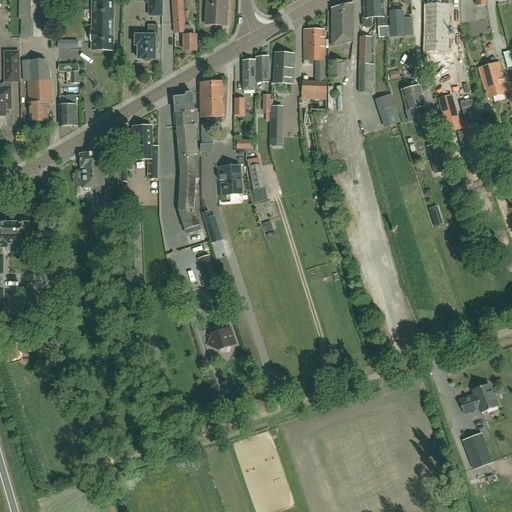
[(21,19),(20,36),(33,37),(33,20),(31,19),(31,0),(19,0),(18,20),(21,19)]
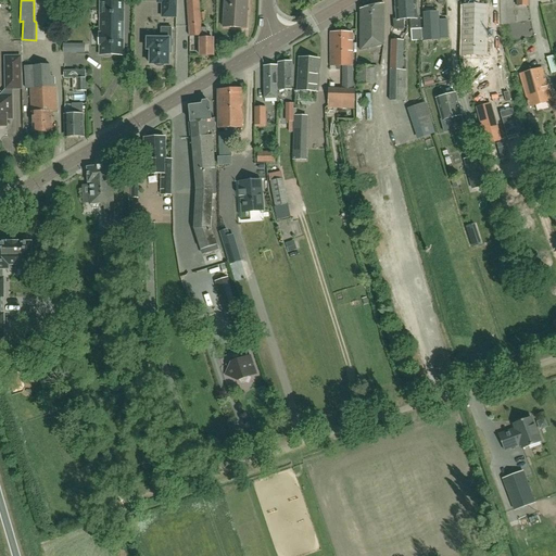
[(176,19),(176,0),(155,0),(156,4),(161,4),(161,19),(176,19)]
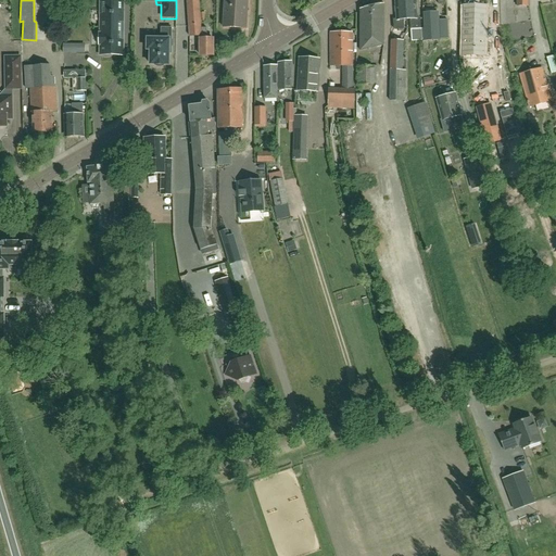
[(187,0),(189,25),(189,36),(201,36),(201,55),(214,55),(213,38),(207,38),(206,28),(201,28),(199,0),(187,0)]
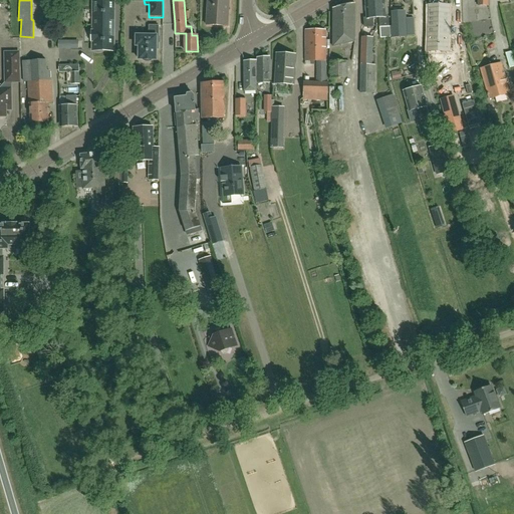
[(229,0),(208,0),(207,25),(228,26),(229,0)]
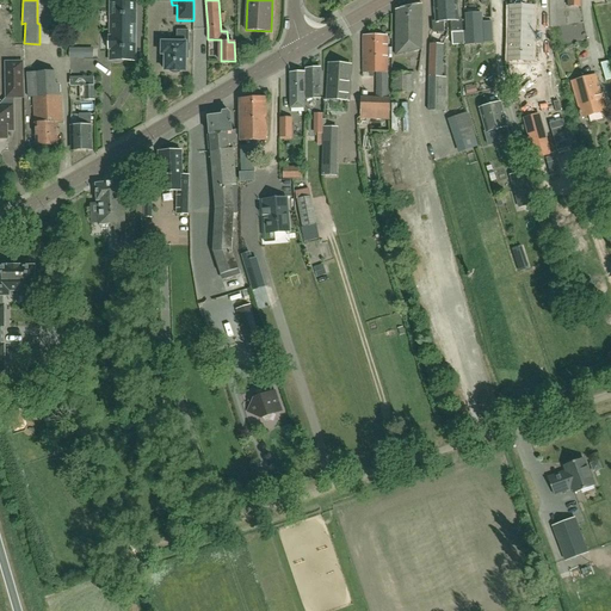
[(446,22),(444,0),(433,0),(436,22),(433,22),(433,32),(443,31),(443,22),(446,22)]
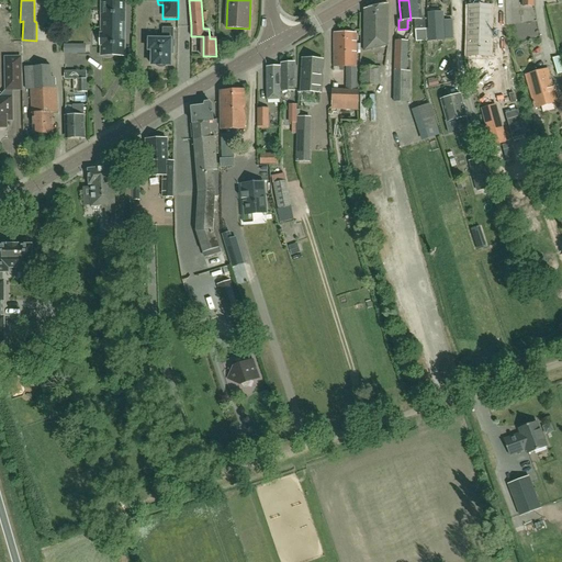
[(408,0),(411,20),(415,19),(415,29),(425,27),(424,19),(422,19),(419,0),(408,0)]
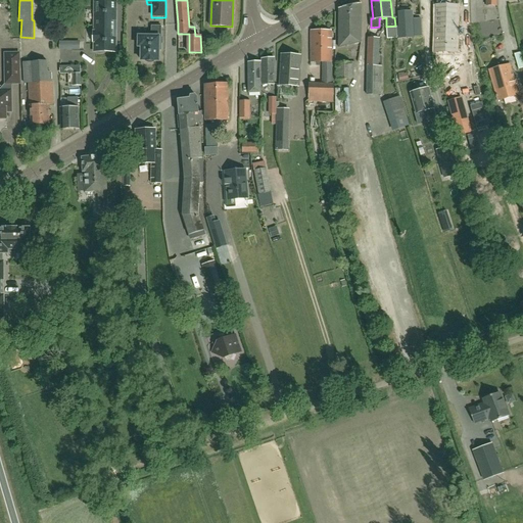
[(115,38),(115,21),(115,2),(95,2),(95,13),(95,32),(93,32),(93,42),(95,42),(95,52),(100,52),(109,52),(115,52),(115,38)]
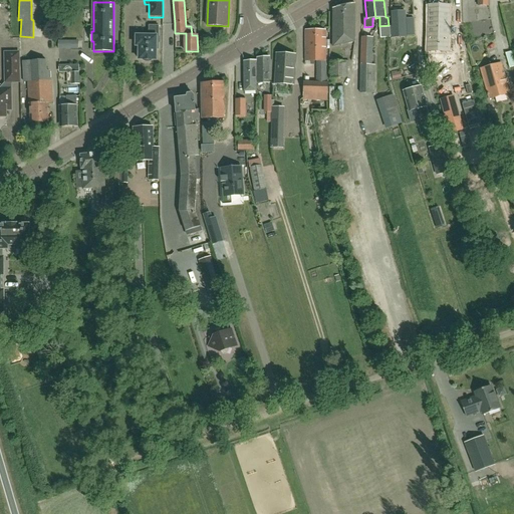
[(332,8),(332,47),(354,41),(354,3),(332,8)]
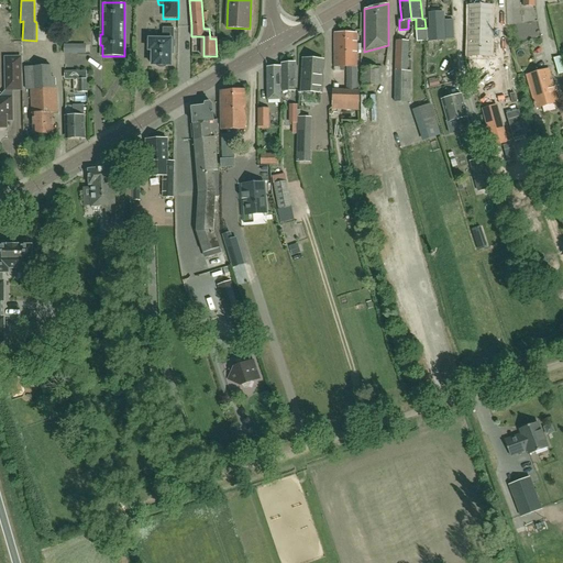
[(479,55),(489,55),(490,55),(492,30),(490,30),(492,6),(481,6),(471,4),(470,18),(467,18),(467,24),(470,24),(468,55),(479,55)]
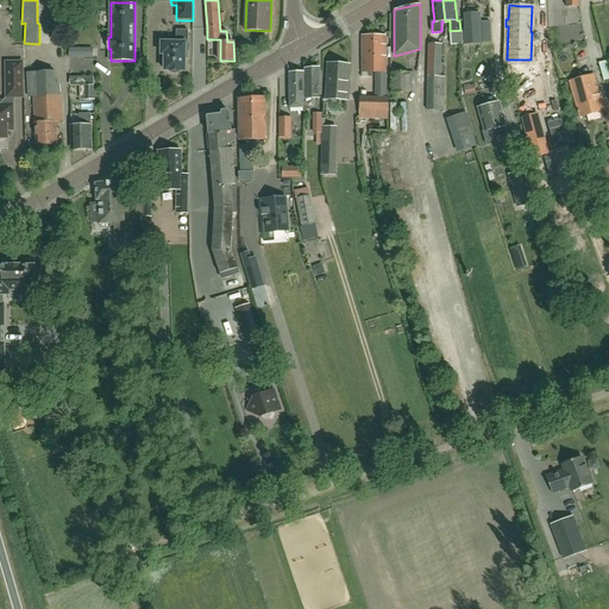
[(477,13),(464,14),(465,31),(463,31),(464,44),(479,43),(478,31),(491,30),(490,20),(478,22),(477,13)]
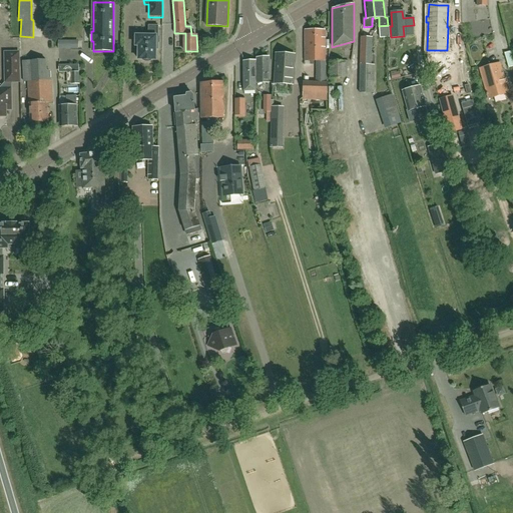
[(156,46),(158,46),(158,26),(149,26),(149,36),(136,36),(136,46),(139,46),(138,59),(142,60),(143,61),(146,62),(148,62),(150,61),(152,60),(155,60),(156,46)]
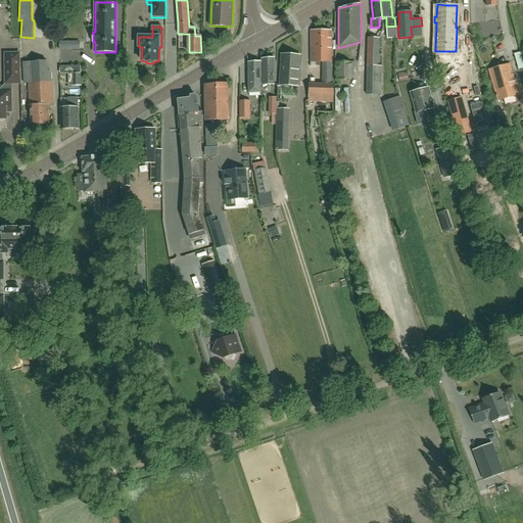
[(396,28),(386,28),(387,39),(397,38),(396,28)]
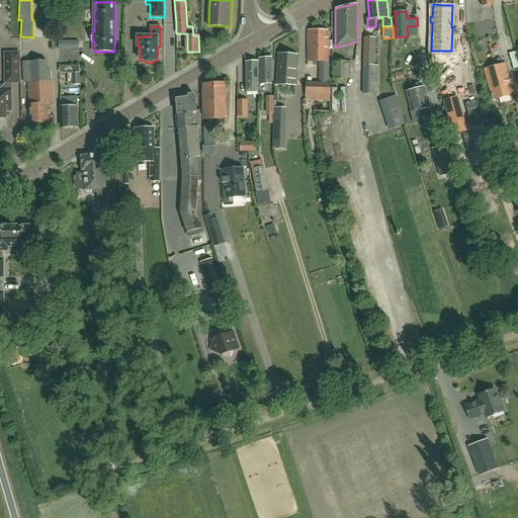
[(319,71),(319,82),(307,82),(306,91),(306,101),(331,101),(330,96),(331,76),(329,76),(329,71),(328,71),(328,30),(308,30),(308,61),(320,62),(320,71),(319,71)]
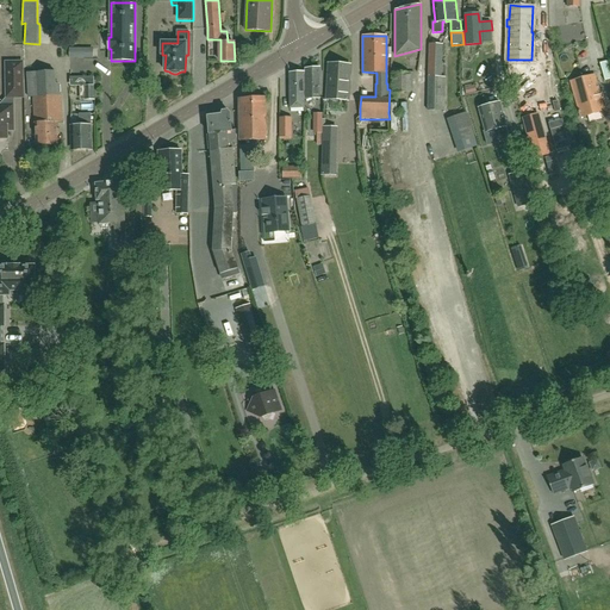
[(444,110),(444,78),(441,78),(442,44),(429,44),(428,76),(428,110),(444,110)]
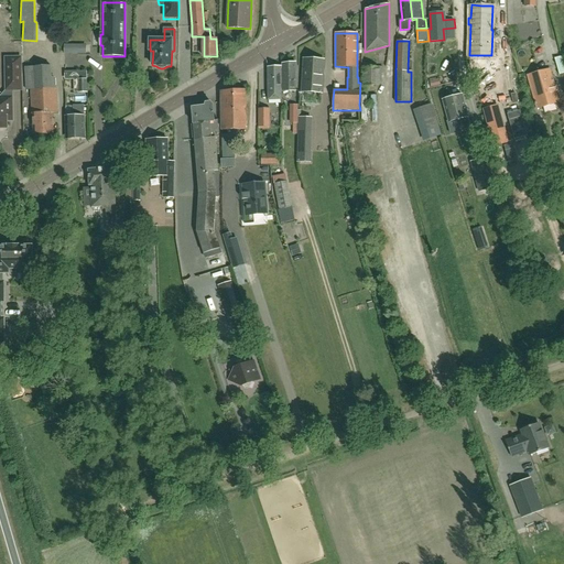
[(554,58),(560,75),(563,73),(563,65),(561,56),(554,58)]
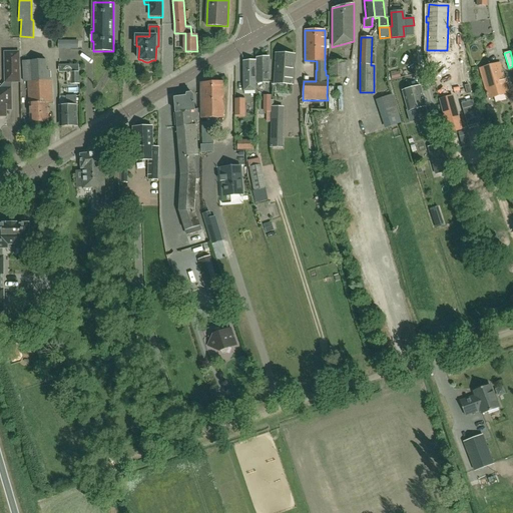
[(19,83),(19,70),(19,52),(5,52),(5,70),(5,83),(11,83),(19,83)]
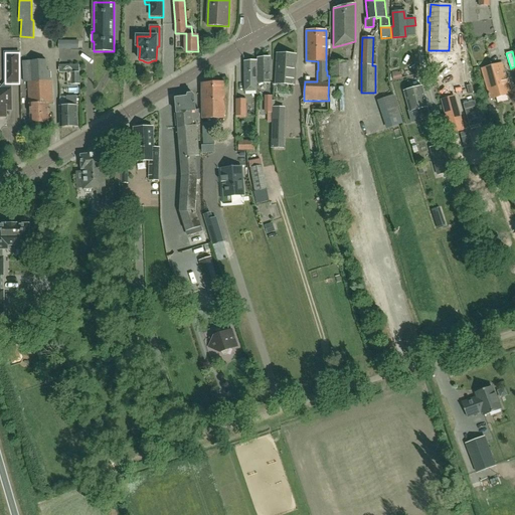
[(276,83),(294,84),(296,54),(278,53),(276,83)]
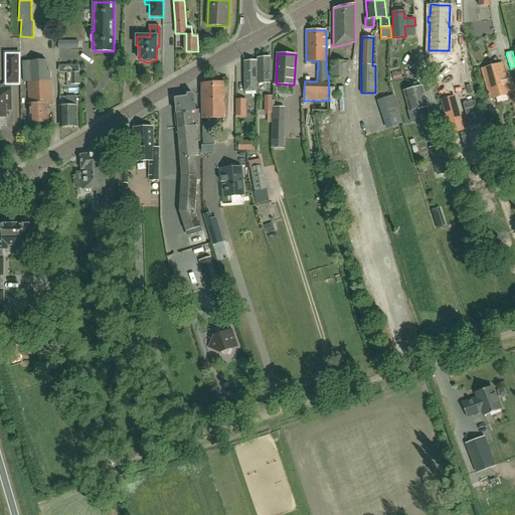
[(270,57),(258,57),(258,83),(270,82),(270,57)]
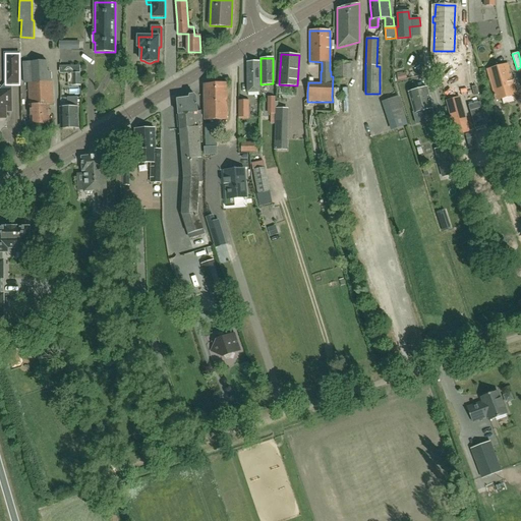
[(51,72),(47,72),(47,61),(37,62),(41,124),(50,123),(49,115),(51,115),(51,110),(49,110),(49,105),(54,105),(52,81),(51,72)]
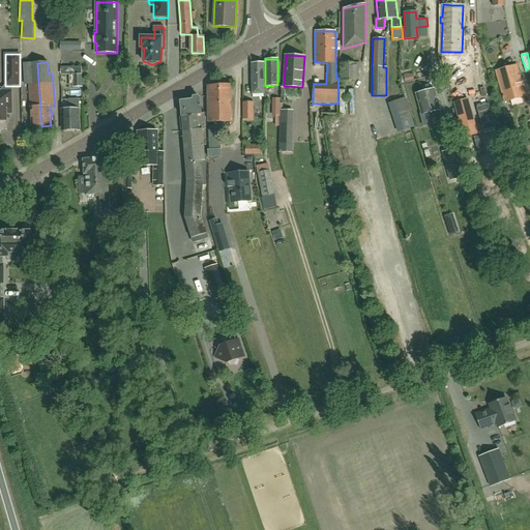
[(31,126),(41,126),(37,63),(24,63),(25,85),(29,84),(31,126)]
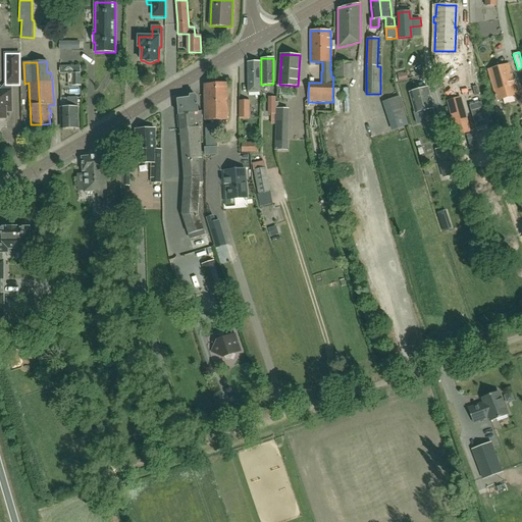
[(259,62),(247,62),(248,92),(260,92),(259,62)]
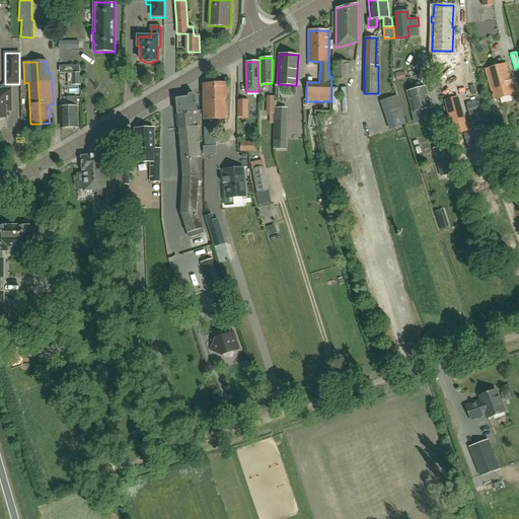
[(334,62),(334,79),(350,79),(350,62),(334,62)]
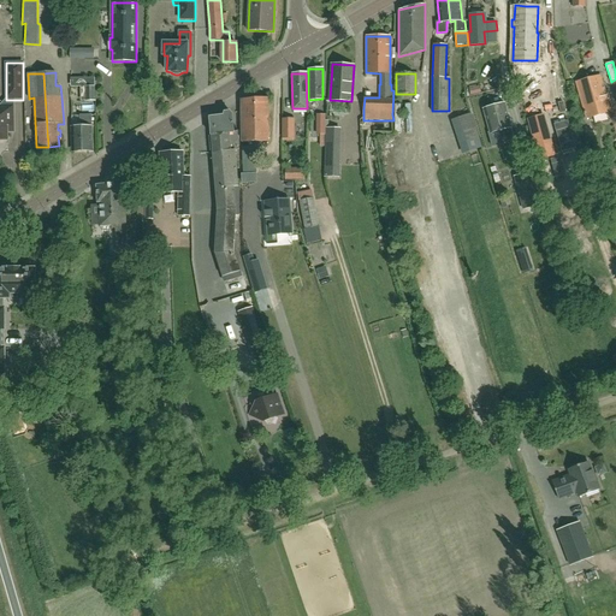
[(586,118),(610,112),(600,76),(576,83),(586,118)]
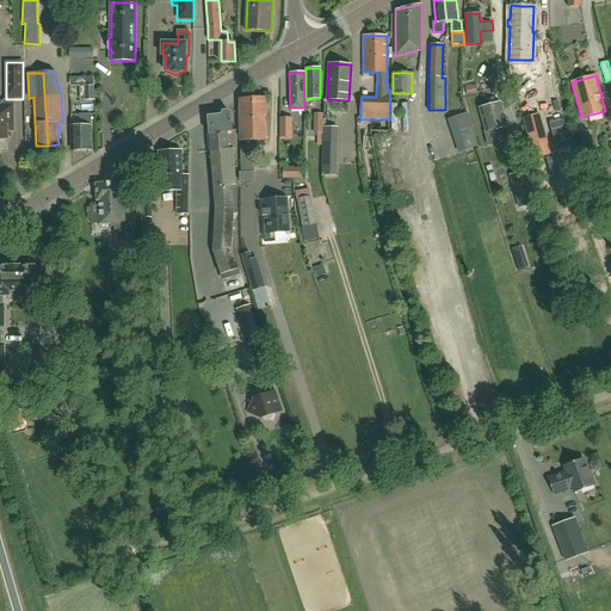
[(69,78),(69,86),(84,86),(84,100),(94,100),(94,86),(94,78),(69,78)]
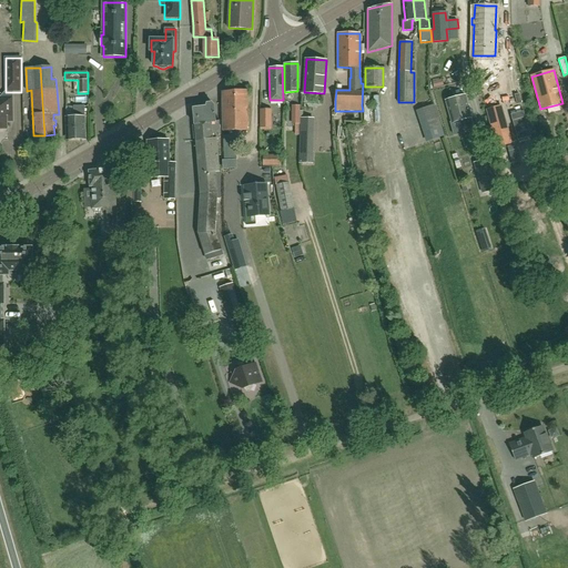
[(247,91),(235,91),(222,92),(222,131),(235,131),(247,130),(247,91)]
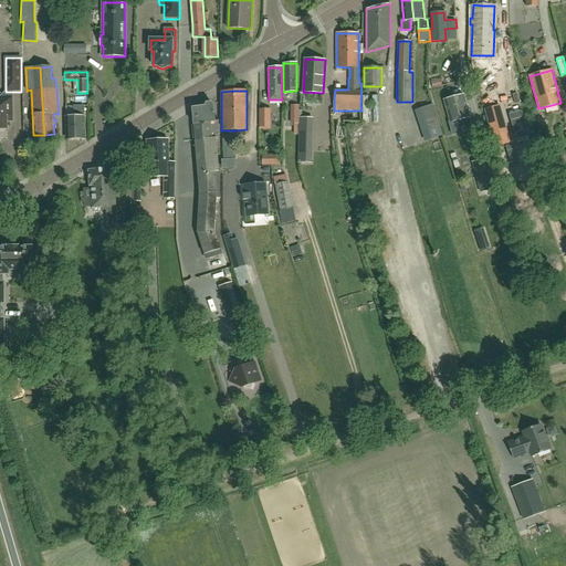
[(467,105),(463,95),(444,101),(450,123),(461,119),(464,130),(472,128),(470,117),(469,113),(470,112),(468,105),(467,105)]
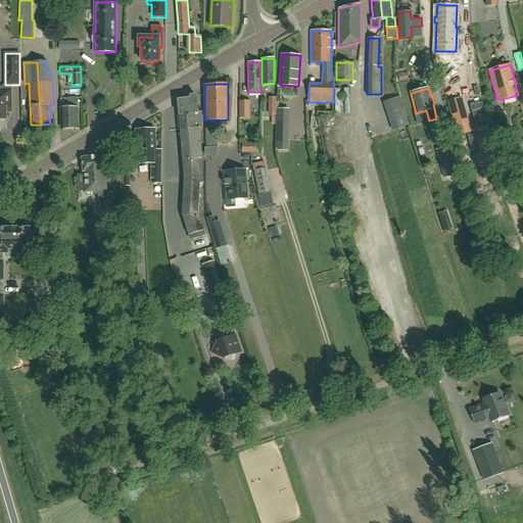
[(11,111),(11,90),(0,90),(0,119),(6,120),(6,111),(11,111)]
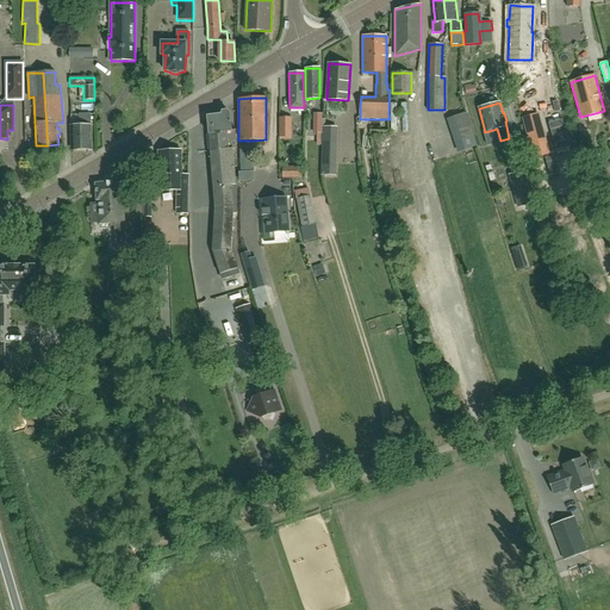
[(222,114),(207,117),(216,206),(213,250),(222,279),(238,274),(232,250),(230,251),(232,213),(237,212),(237,184),(236,184),(232,149),(234,149),(234,145),(237,145),(237,131),(231,131),(230,113),(229,113),(228,111),(222,112),(222,114)]
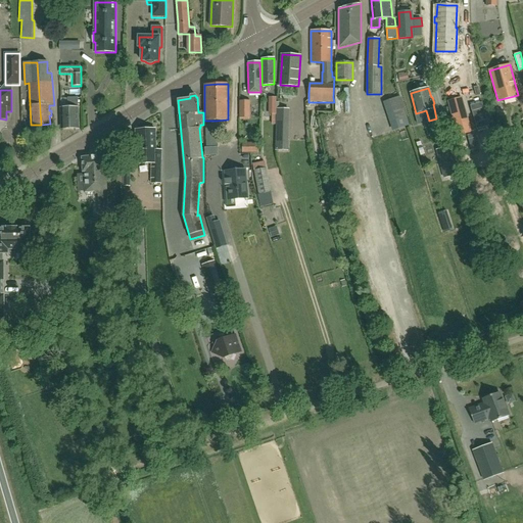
[(61,129),(79,128),(78,98),(68,98),(68,108),(61,108),(61,129)]
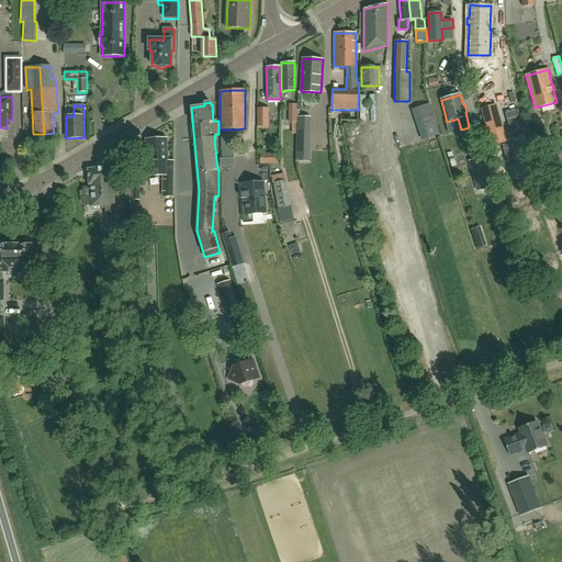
[(268,109),(257,109),(257,126),(268,126),(268,109)]
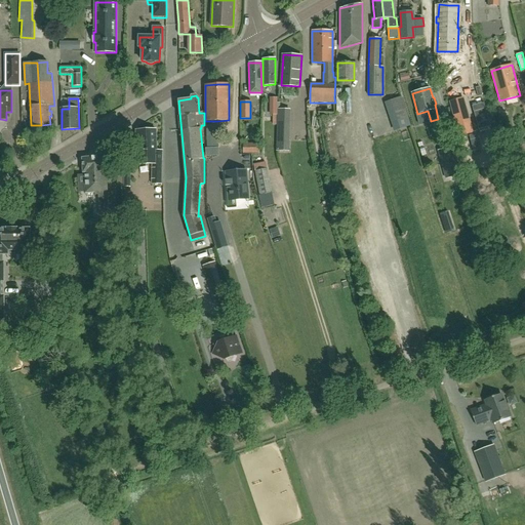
[(289,109),(278,109),(277,151),(288,151),(289,109)]
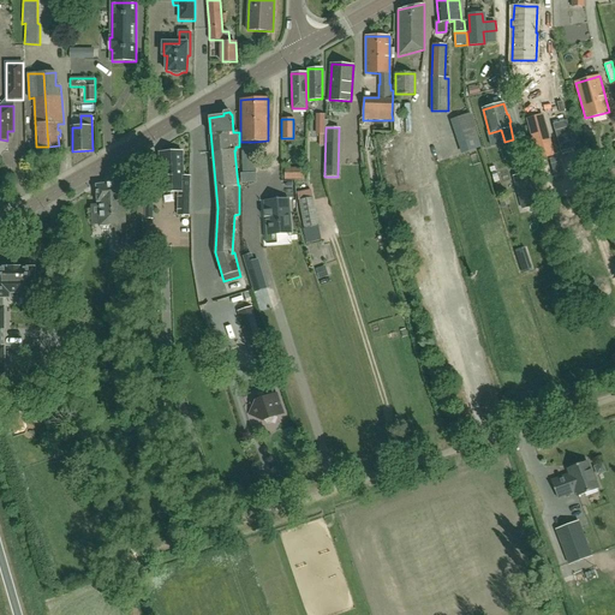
[(183,151),(160,153),(161,192),(178,192),(179,215),(190,215),(190,180),(184,180),(183,151)]
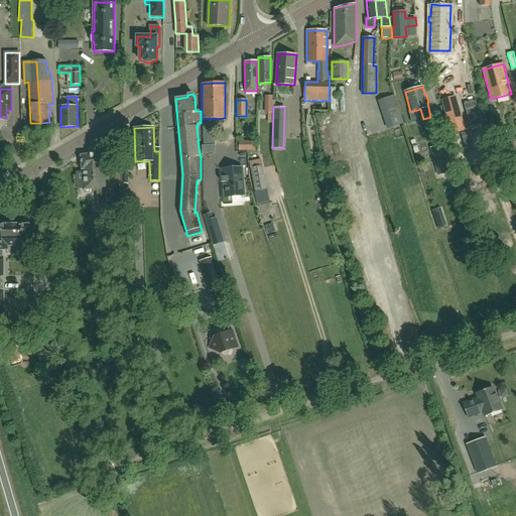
[(430,148),(438,176),(453,172),(444,144),(430,148)]
